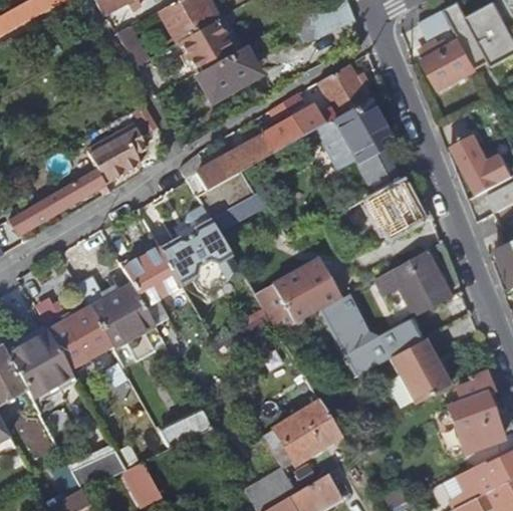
[(0,31),(56,0),(20,0),(0,11),(0,31)]
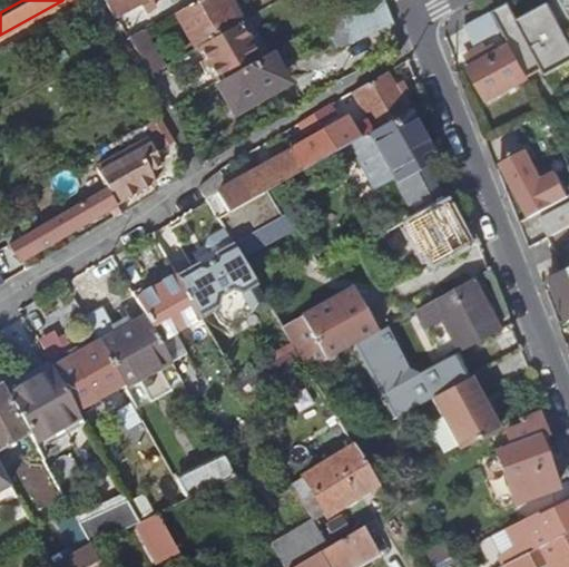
[(106,0),(115,13),(138,0),(106,0)]
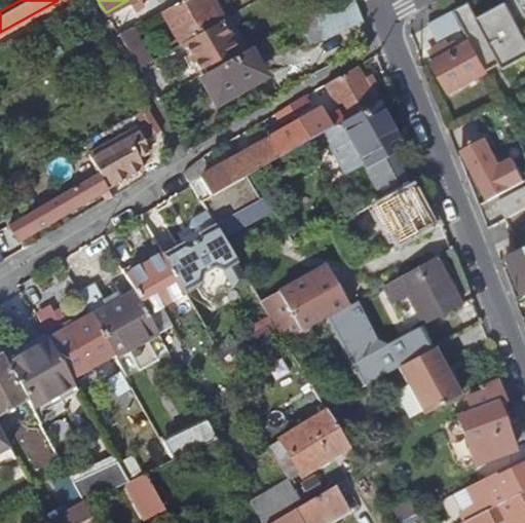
[(177,0),(161,8),(181,41),(219,19),(208,0),(177,0)]
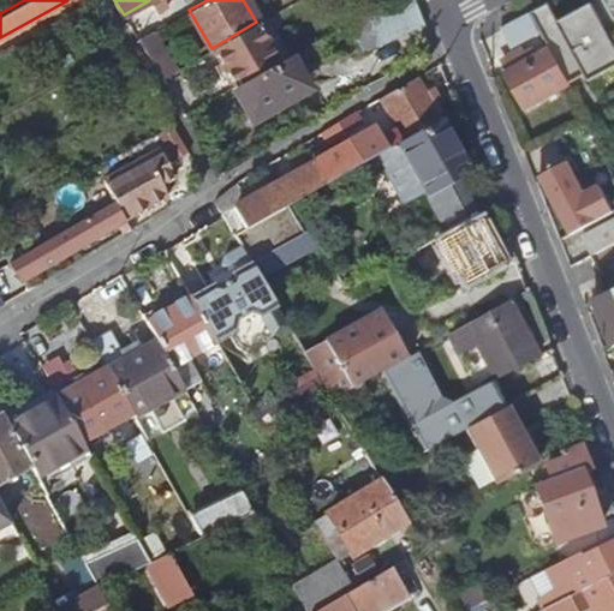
[(425,17),(417,0),(392,0),(365,13),(380,41),(425,17)]
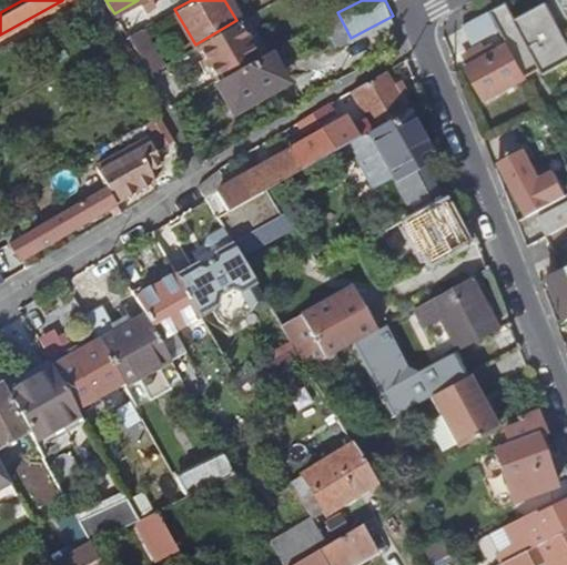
[(499,27),(508,42),(526,74),(542,66),(545,72),(566,60),(566,0),(563,0),(566,6),(566,27),(564,29),(547,0),(517,18),(507,0),(497,6),(496,4),(478,17),(475,17),(465,22),(474,41),(495,28),(496,29),(499,27)]
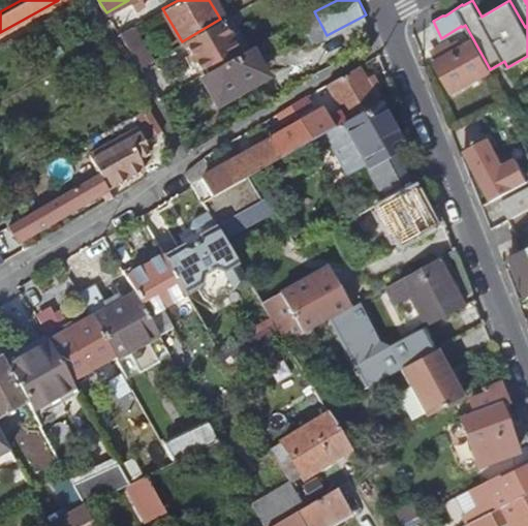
[(223,19),(185,41),(203,72),(241,51),(223,19)]
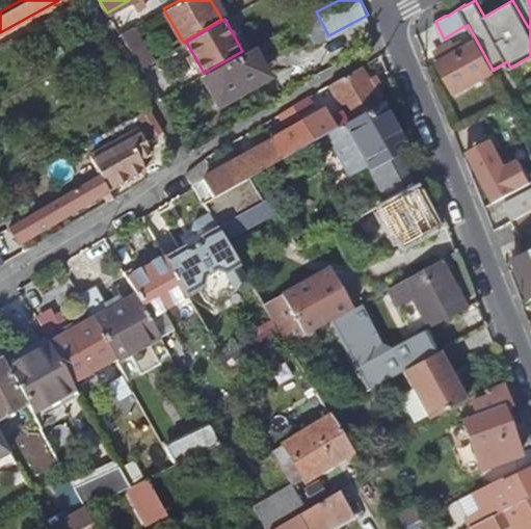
[(153,59),(134,25),(123,31),(141,65),(153,59)]
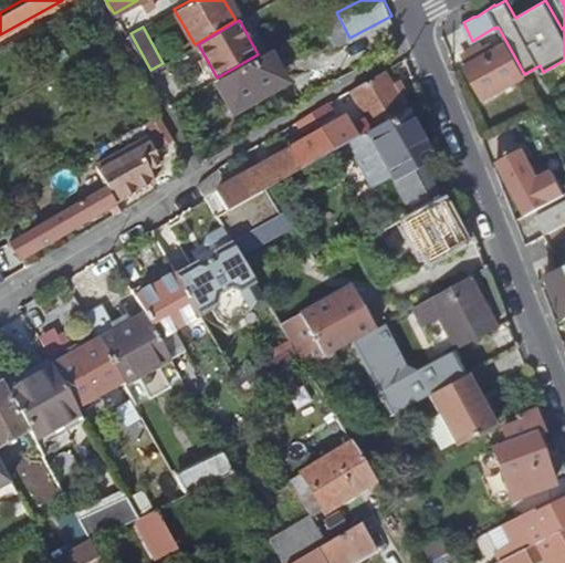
[(483,96),(524,74),(506,42),(494,50),(493,49),(488,52),(482,43),(466,52),(470,61),(466,64),(483,96)]
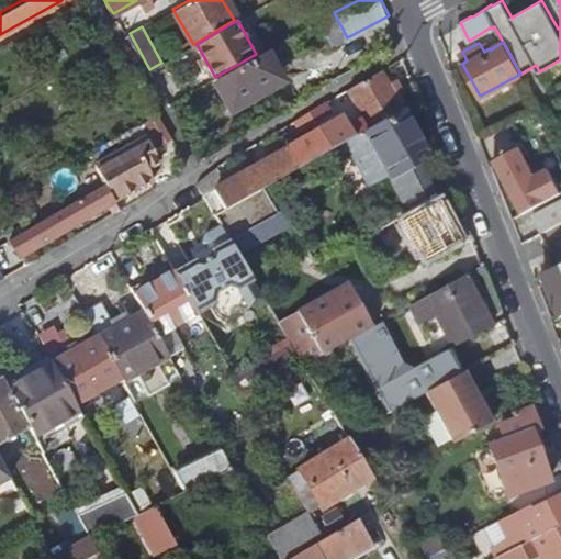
[(265,52),(216,78),(232,104),(279,77),(265,52)]
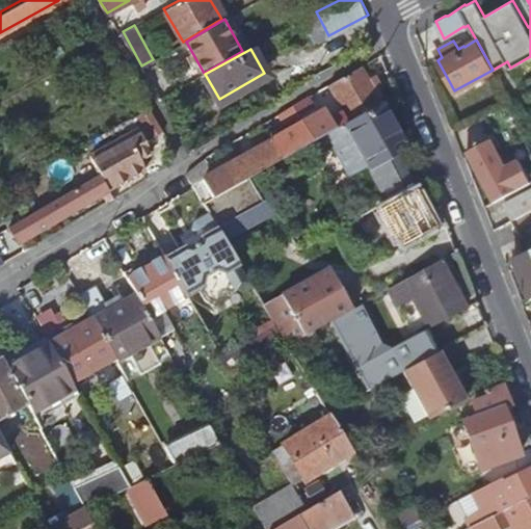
[(341,102),(226,166),(205,180),(214,196),(236,185),(251,176),(318,137),(346,122),(382,102),(362,65),(330,83),(341,102)]
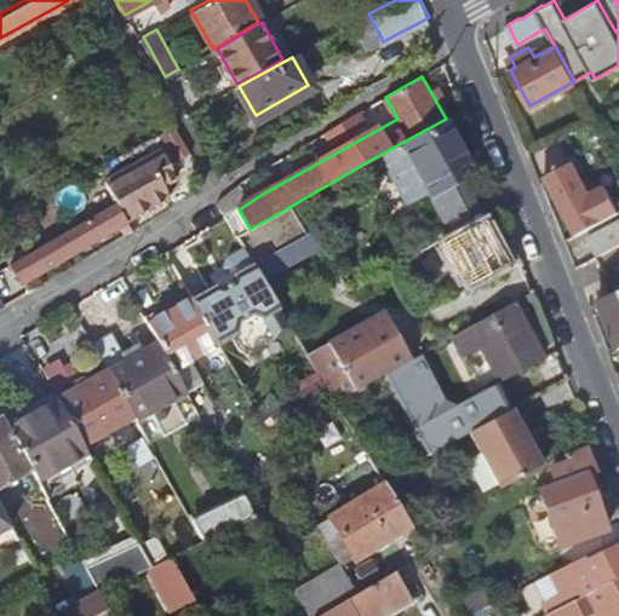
[(333,140),(367,122),(361,111),(327,131),(333,140)]
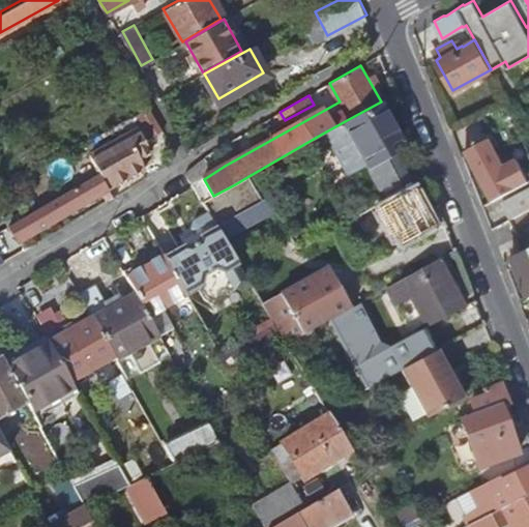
[(371,167),(389,156),(384,147),(391,143),(401,138),(381,101),(345,121),(369,163),(371,167)]
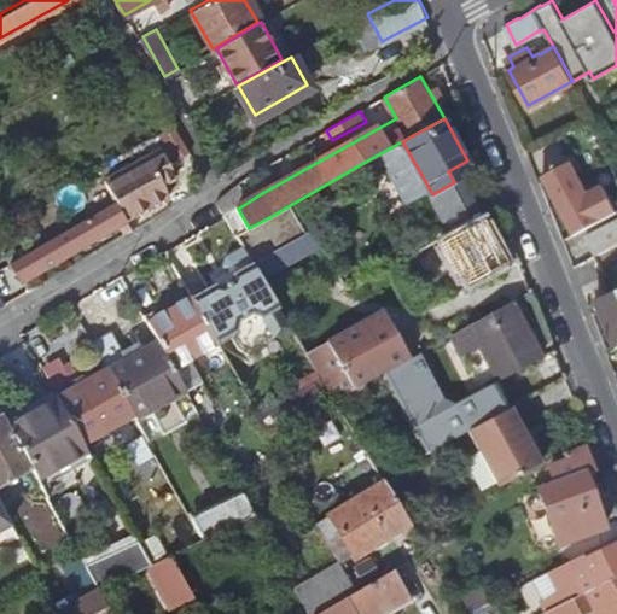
[(402,141),(370,159),(374,168),(386,162),(407,198),(412,199),(430,189),(402,141)]
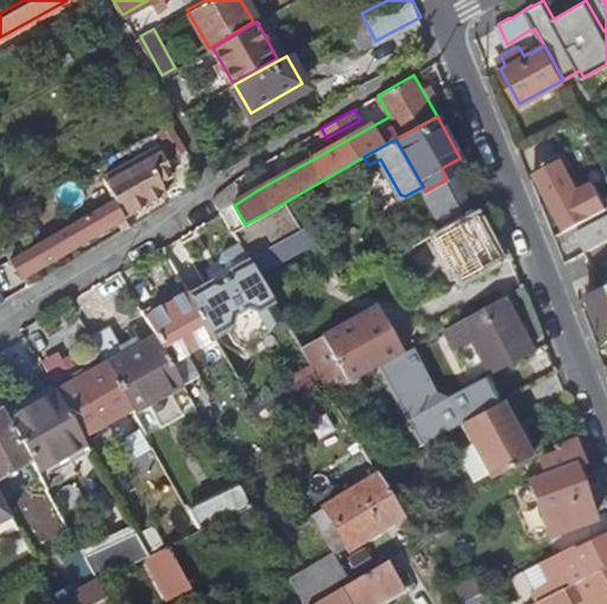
[(102,176),(125,216),(166,192),(160,179),(172,172),(158,146),(102,176)]
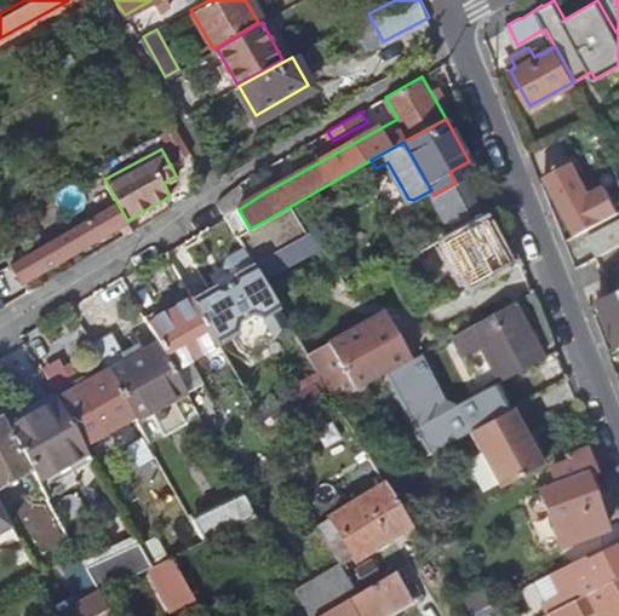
[(577,161),(557,172),(556,170),(546,176),(579,234),(618,212),(618,205),(607,184),(592,191),(577,161)]
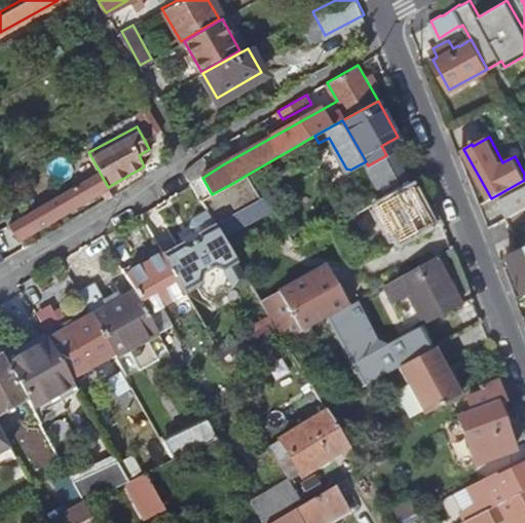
[(384,196),(411,182),(388,142),(381,146),(386,155),(368,165),(384,196)]
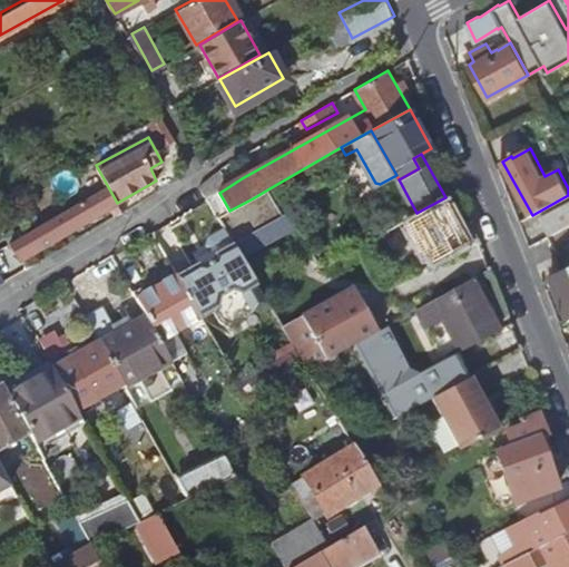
[(25,233),(10,242),(22,258),(117,204),(117,203),(105,185),(25,233)]
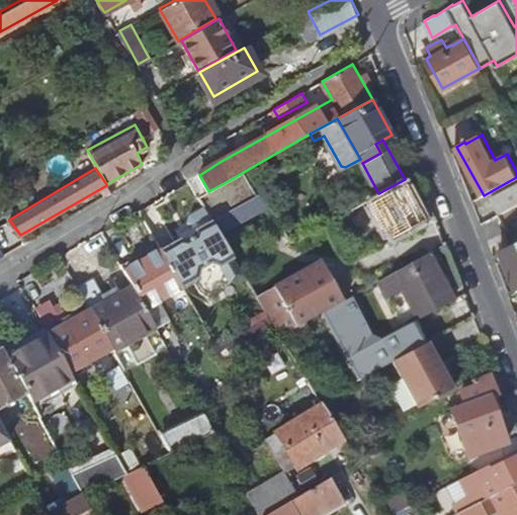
[(208,191),(199,196),(204,206),(213,221),(259,195),(245,171),(230,180),(208,191)]
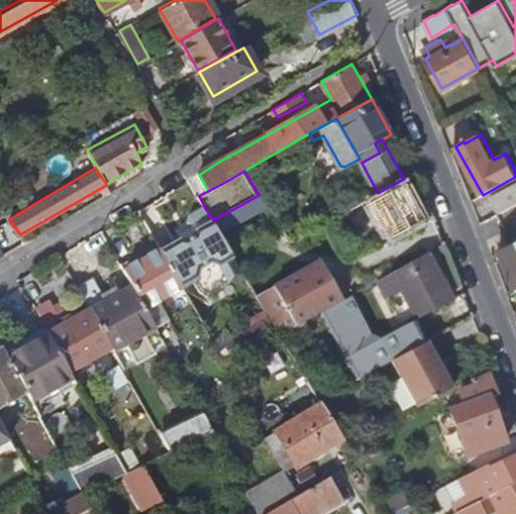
[(392,237),(425,219),(406,184),(373,202),(370,198),(349,209),(357,222),(378,211),(392,237)]
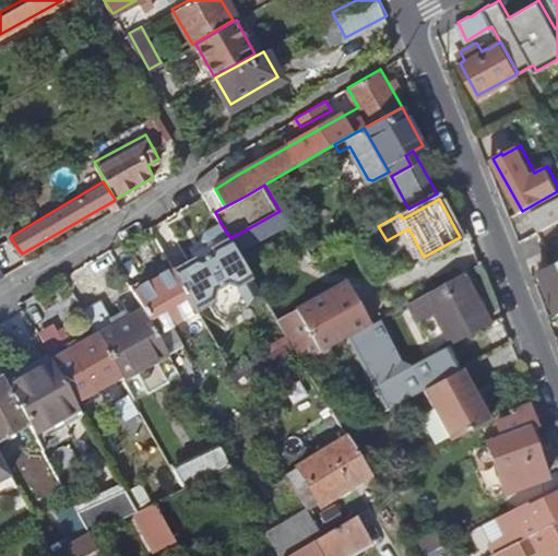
[(541,228),(557,220),(557,201),(533,214),(541,228)]
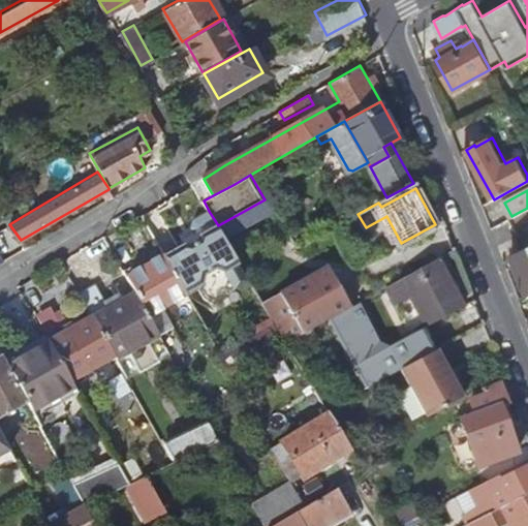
[(265,199),(218,225),(224,237),(273,210),(267,198),(265,199)]
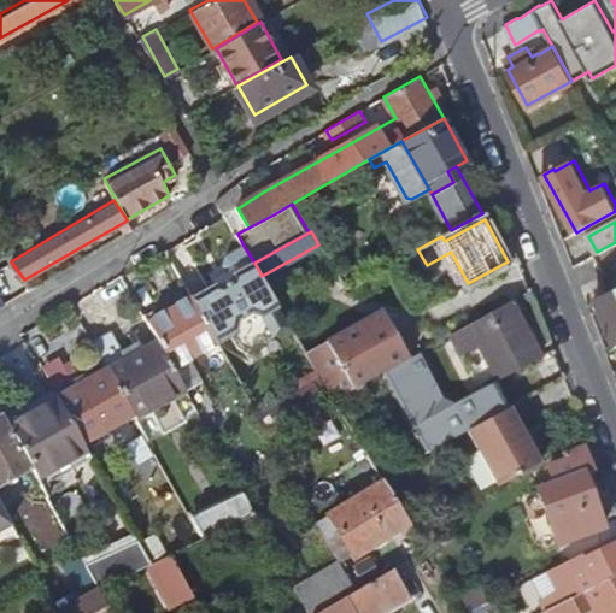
[(281,306),(262,276),(254,263),(244,246),(234,252),(233,251),(226,254),(223,263),(227,270),(235,272),(235,276),(221,284),(216,282),(193,296),(218,340),(232,331),(233,334),(238,329),(240,319),(242,319),(254,313),(265,316),(281,306)]
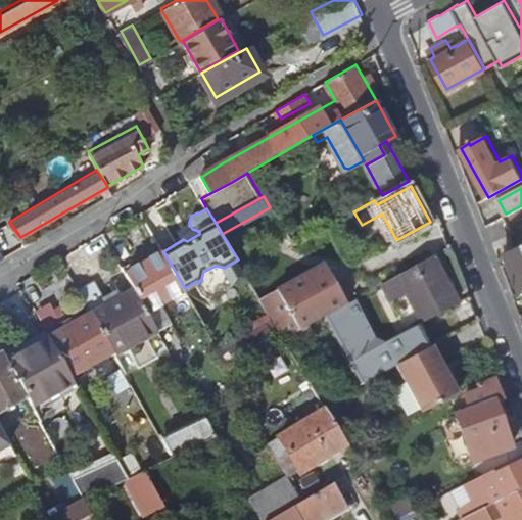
[(521,245),(504,254),(521,289),(521,245)]
